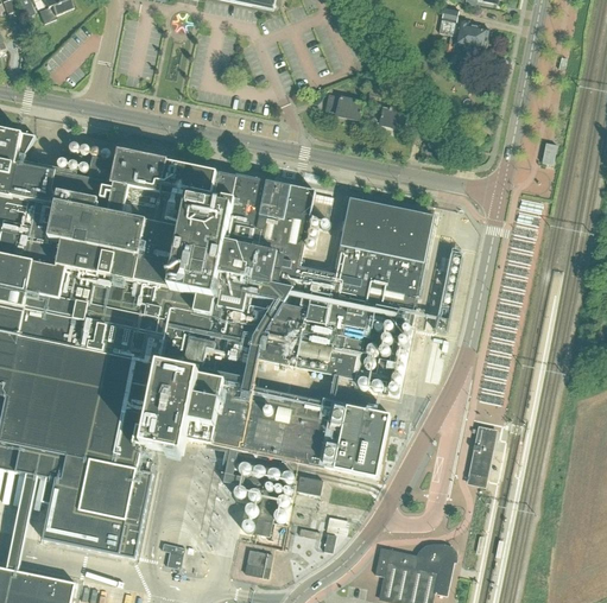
[(7,11),(14,8),(11,0),(2,0),(7,11)]
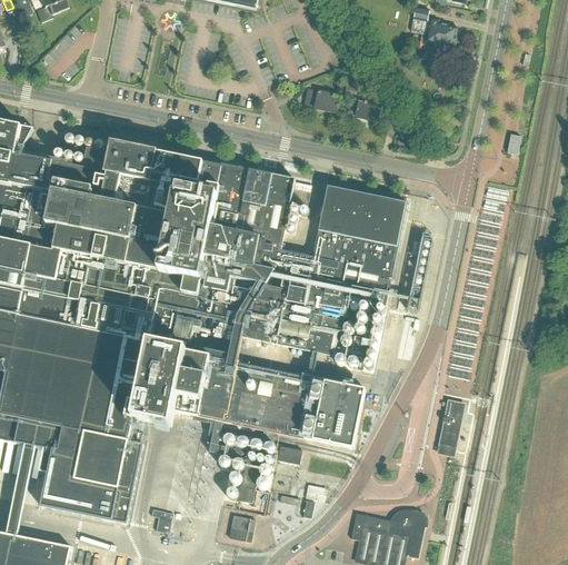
[(41,0),(43,6),(36,9),(40,20),(52,16),(51,12),(68,6),(66,0),(41,0)]
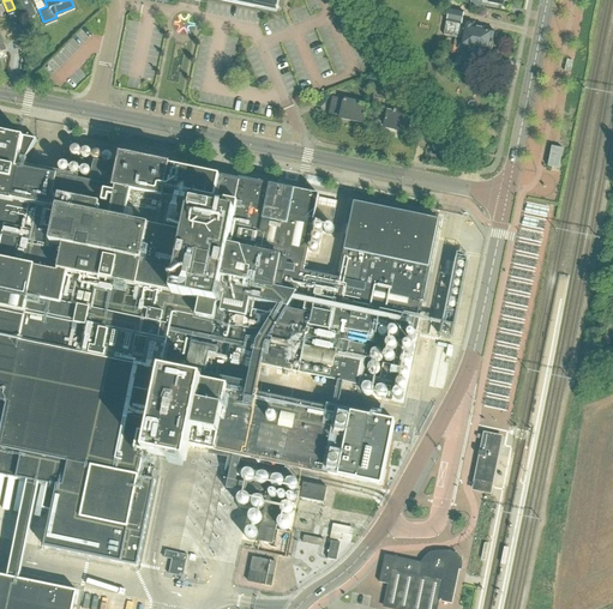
[(488,49),(492,28),(472,23),(473,20),(461,17),(462,8),(449,5),(443,31),(460,35),(458,43),(467,44),(466,49),(475,50),(475,55),(484,56),(486,49),(488,49)]
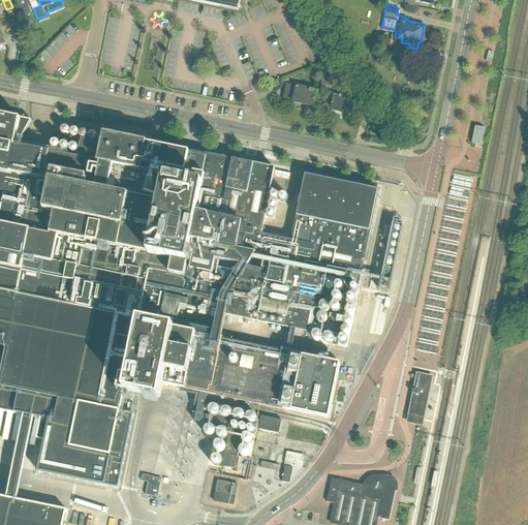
[(197,60),(202,37),(193,36),(188,58),(197,60)]
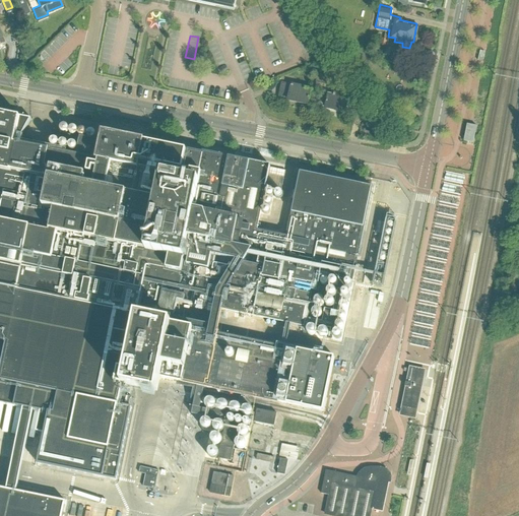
[(379,41),(377,50),(383,51),(385,42),(379,41)]
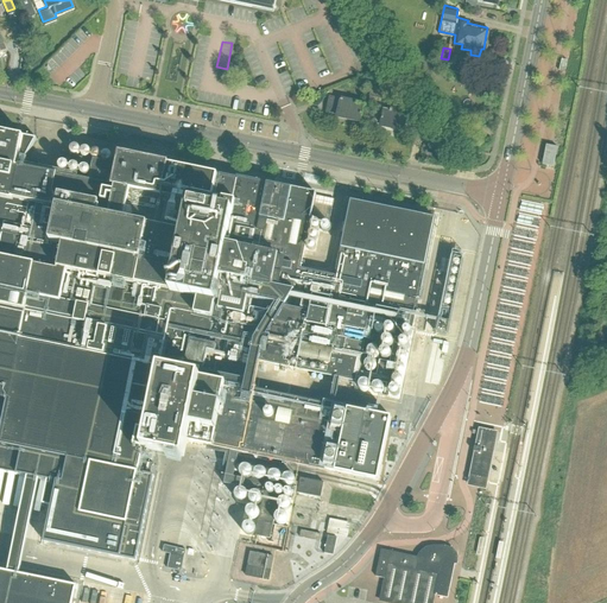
[(381,94),(384,83),(372,81),(370,91),(381,94)]
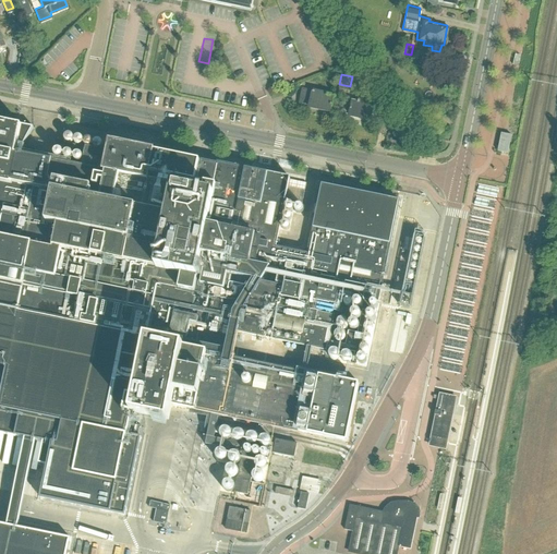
[(204,86),(170,79),(168,88),(202,96),(204,86)]
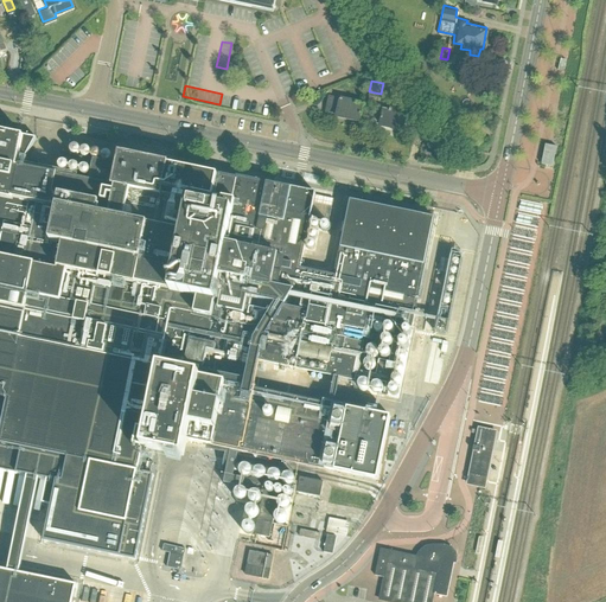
[(338,96),(337,102),(338,102),(336,111),(358,116),(361,110),(363,110),(365,103),(362,102),(355,100),(355,98),(339,95),(339,96),(338,96)]
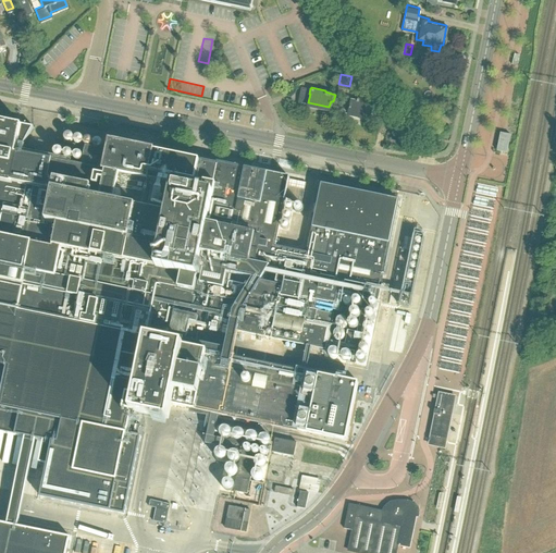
[(236,102),(244,101),(243,93),(235,94),(236,102)]
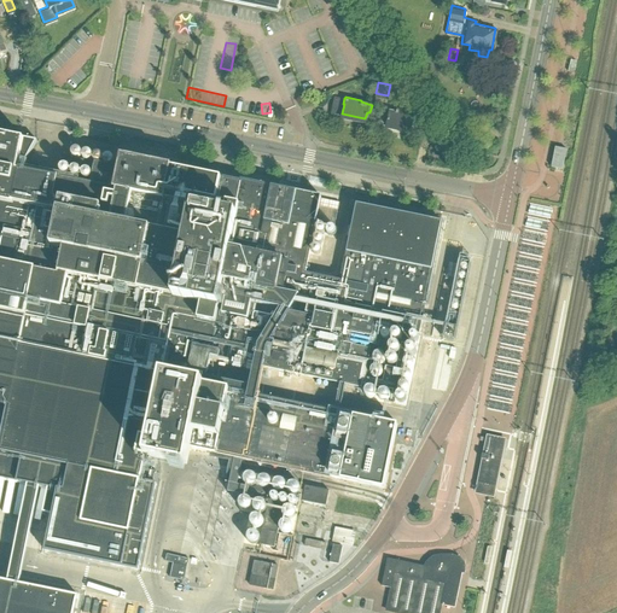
[(413,111),(397,107),(397,110),(390,107),(389,109),(385,107),(384,116),(388,116),(386,123),(409,128),(412,118),(423,121),(424,114),(413,111)]
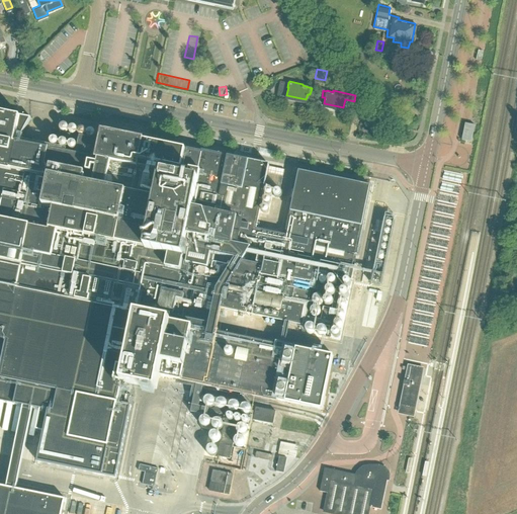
[(158,376),(179,380),(180,377),(202,382),(299,402),(318,406),(322,407),(333,352),(329,352),(311,348),(191,323),(170,319),(171,312),(173,313),(177,293),(183,294),(184,288),(178,287),(176,287),(177,281),(196,285),(193,300),(303,323),(302,330),(339,338),(353,266),(353,265),(369,183),(298,168),(285,233),(255,227),(259,206),(274,209),(283,166),(268,163),(268,162),(201,148),(200,150),(143,138),(143,137),(100,127),(99,137),(52,127),(51,134),(77,140),(75,151),(15,139),(20,112),(0,107),(0,397),(47,407),(37,454),(36,458),(114,475),(115,468),(130,402),(116,399),(120,378),(156,387),(158,376)]
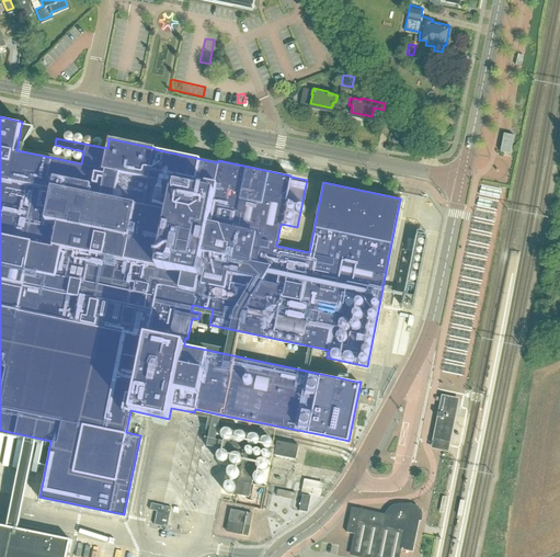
[(510,150),(513,133),(503,131),(500,148),(510,150)]
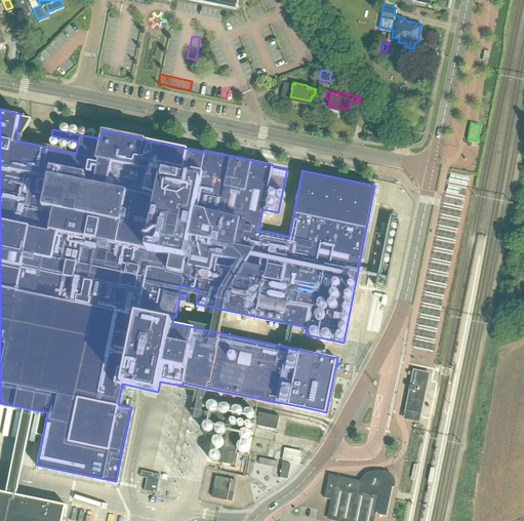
[(378,270),(396,273),(399,259),(396,258),(401,229),(386,227),(378,270)]
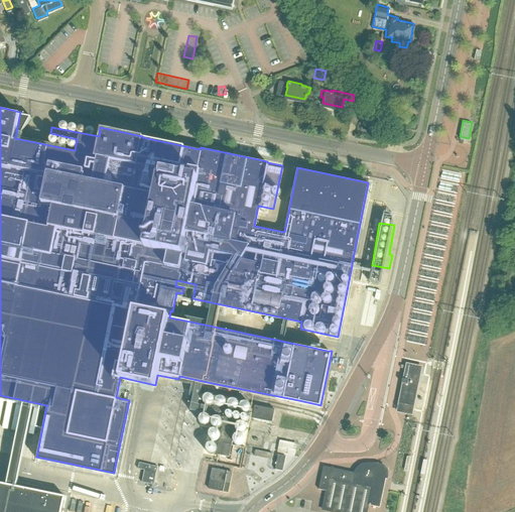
[(368,304),(381,304),(381,297),(368,296),(368,304)]
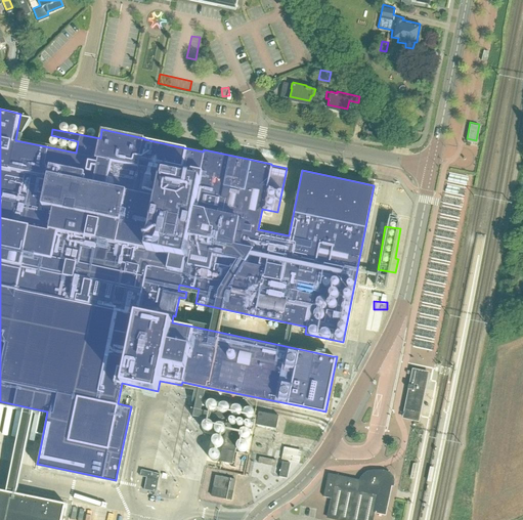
[(378,317),(366,315),(364,327),(377,329),(378,317)]
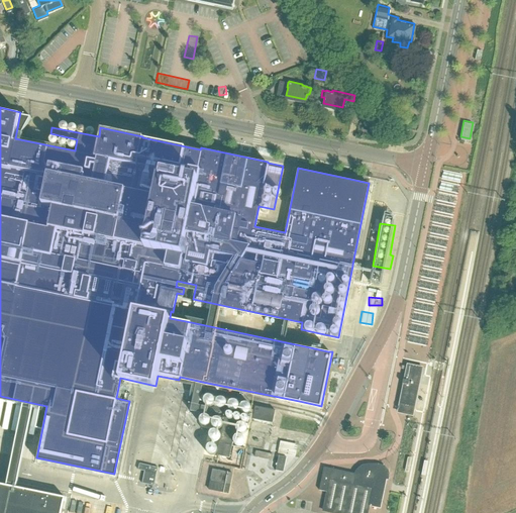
[(419,380),(421,372),(418,372),(420,364),(408,361),(406,371),(405,377),(403,377),(402,377),(402,379),(402,381),(404,382),(400,402),(399,410),(408,412),(410,413),(417,380),(419,380)]
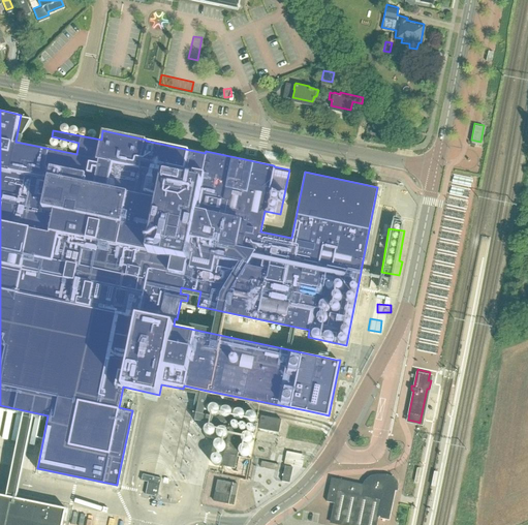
[(203,412),(207,391),(184,385),(183,389),(195,392),(192,410),(195,410),(194,418),(206,421),(205,422),(216,424),(212,449),(225,451),(221,471),(247,476),(259,410),(209,400),(207,412),(203,412)]
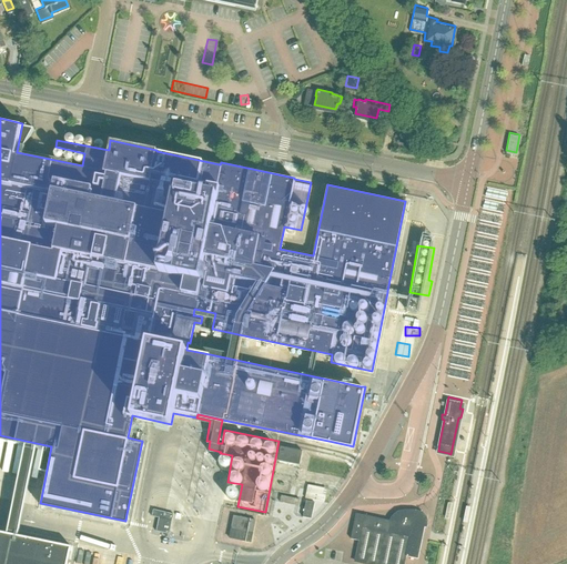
[(435,451),(438,451),(439,442),(444,420),(442,419),(437,440),(435,451)]
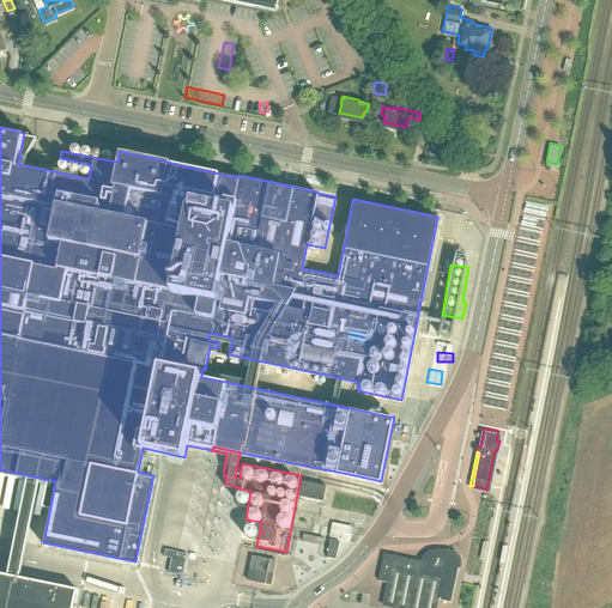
[(322,498),(326,482),(302,478),(300,493),(322,498)]
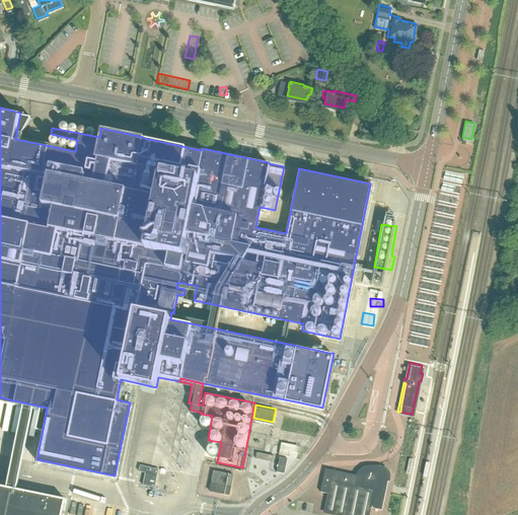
[(254,456),(272,459),(273,453),(255,449),(254,456)]
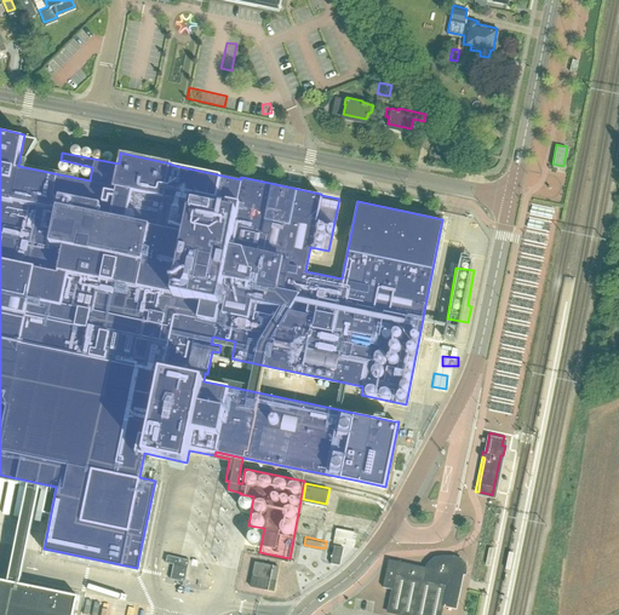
[(343,545),(333,542),(330,561),(339,562),(343,545)]
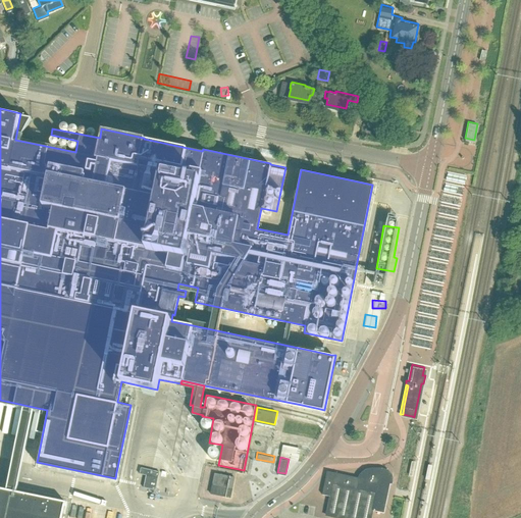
[(392,476),(392,473),(391,470),(388,468),(386,466),(383,465),(380,464),(370,464),(364,465),(359,470),(357,472),(356,474),(325,469),(321,493),(329,495),(325,513),(352,517),(369,517),(371,507),(383,509),(388,479),(391,479),(392,476)]
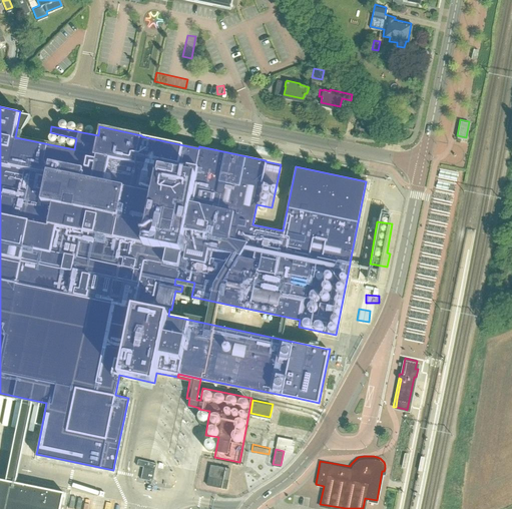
[(145,478),(151,479),(153,472),(155,461),(137,457),(136,462),(142,464),(141,469),(140,476),(140,477),(145,478)]
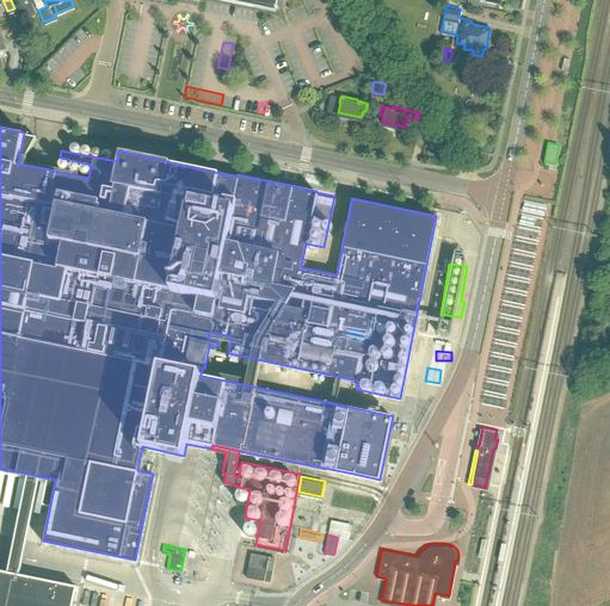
[(251,551),(246,575),(271,580),(276,556),(251,551)]
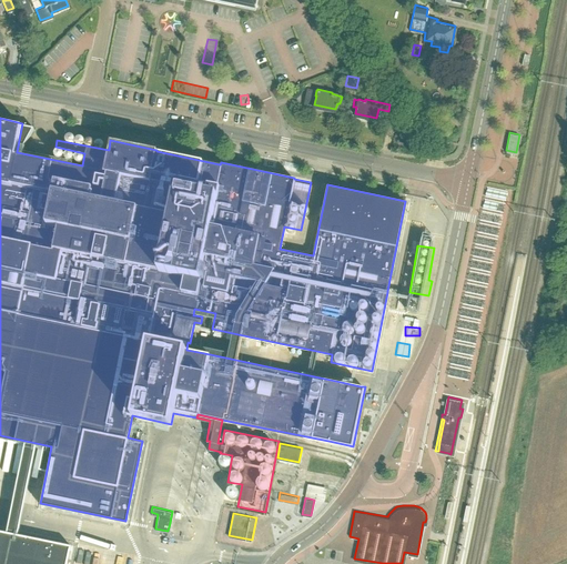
[(0,563),(67,563),(70,547),(0,532),(0,563)]
